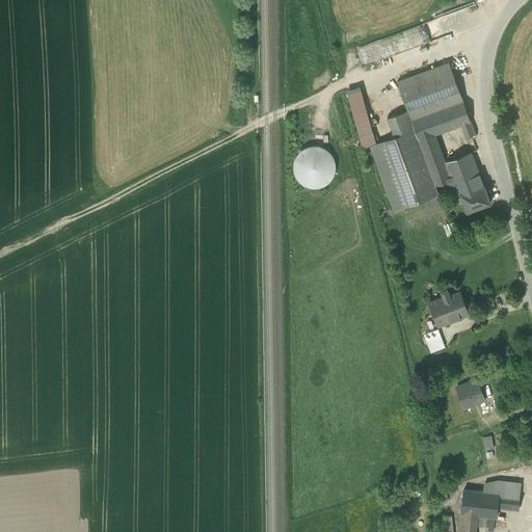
[(404,44),(422,45),(423,30),(404,29),(404,44)]
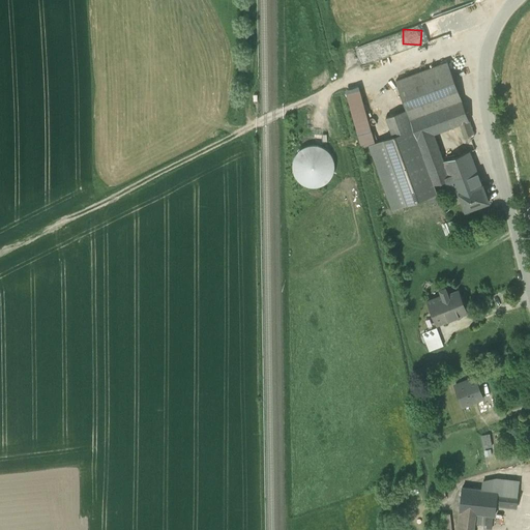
[(406,110),(410,119),(444,107),(462,100),(447,62),(395,81),(406,110)]
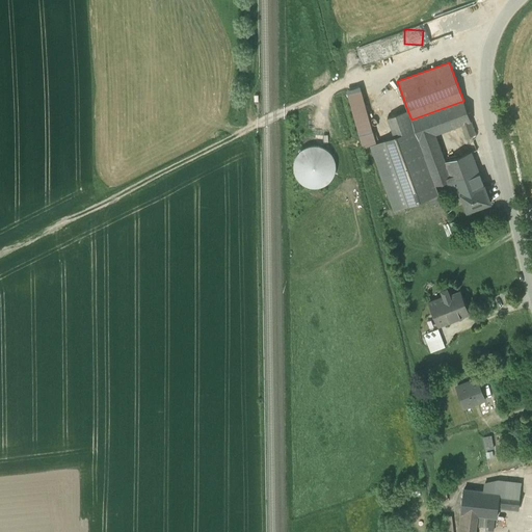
[(361,91),(348,95),(364,147),(376,143),(361,91)]
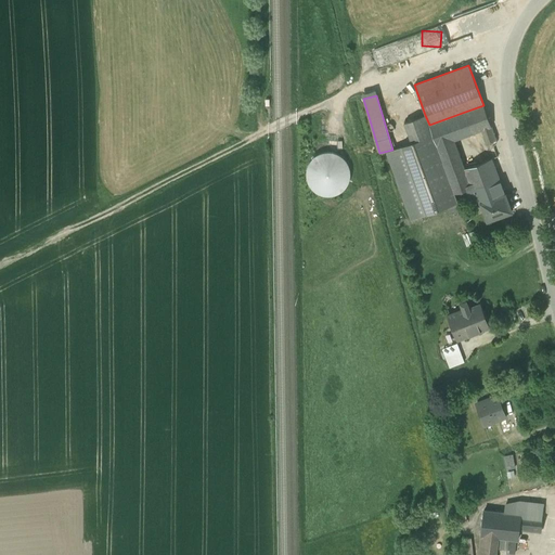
[(473,133),(481,130),(491,127),(483,105),(465,112),(473,133)]
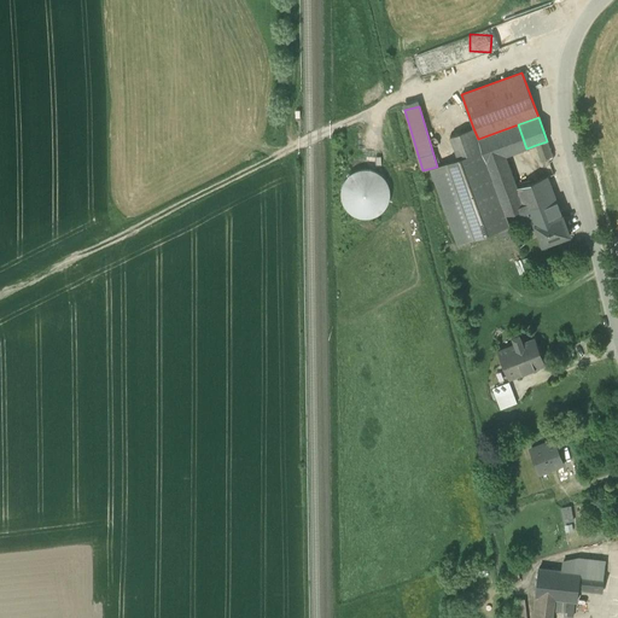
[(506,156),(526,149),(518,124),(478,139),(487,163),(506,156)]
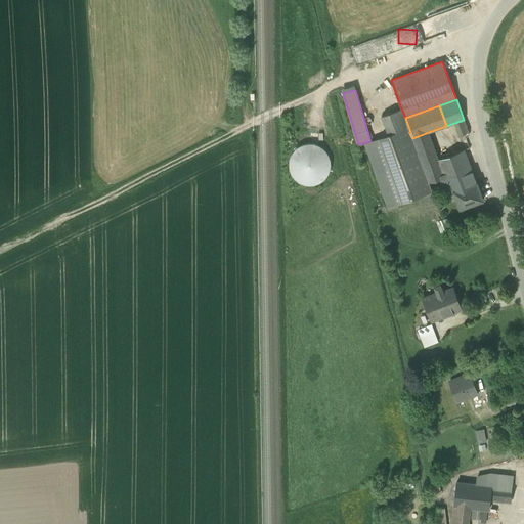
[(435,199),(429,182),(412,138),(405,118),(401,108),(382,116),(387,131),(395,128),(396,132),(364,143),(388,207),(422,194),(425,203),(435,199)]
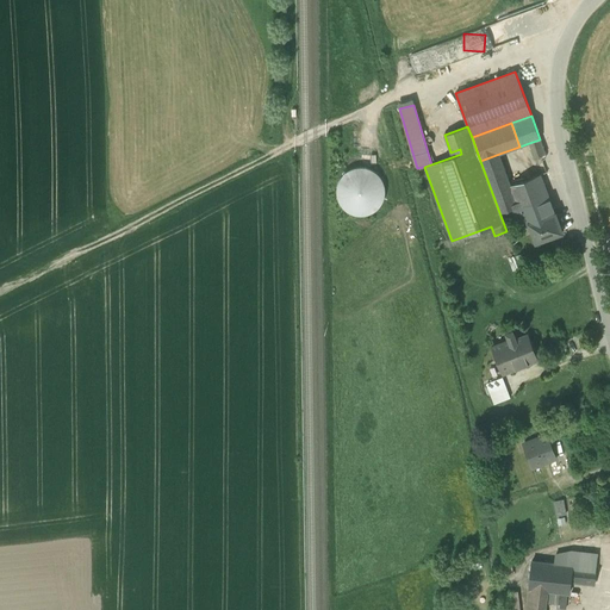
[(546,154),(540,139),(529,143),(531,150),(531,151),(534,159),(546,154)]
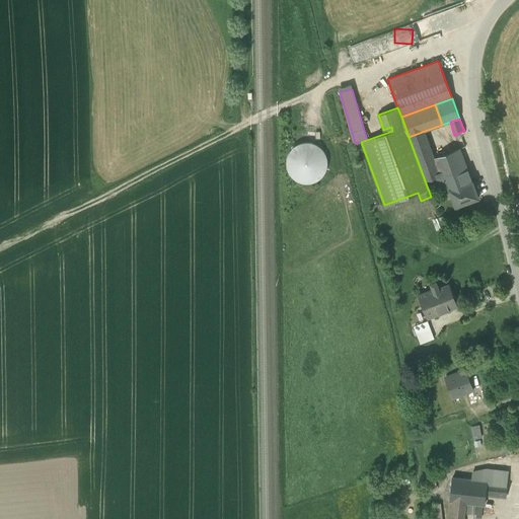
[(436,176),(440,175),(434,157),(425,131),(409,137),(425,180),(436,176)]
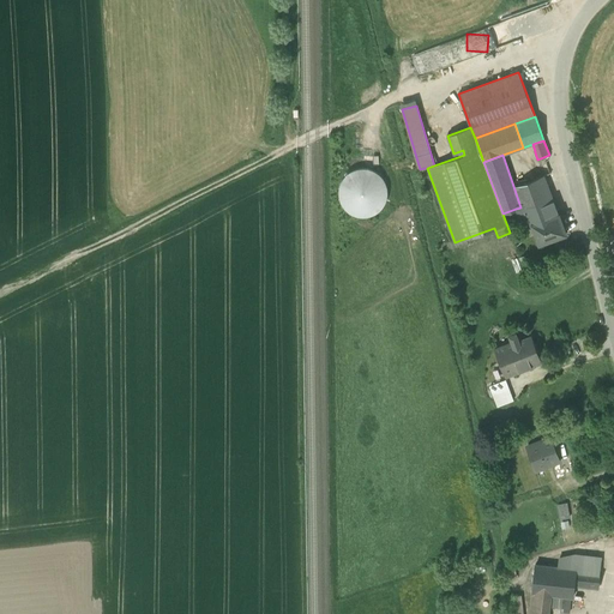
[(341,199),(344,208),(351,214),(361,217),(371,216),(379,211),(385,204),(387,196),(386,186),(383,178),(374,172),(366,168),(356,169),(348,174),(342,181),(339,190),(341,199)]
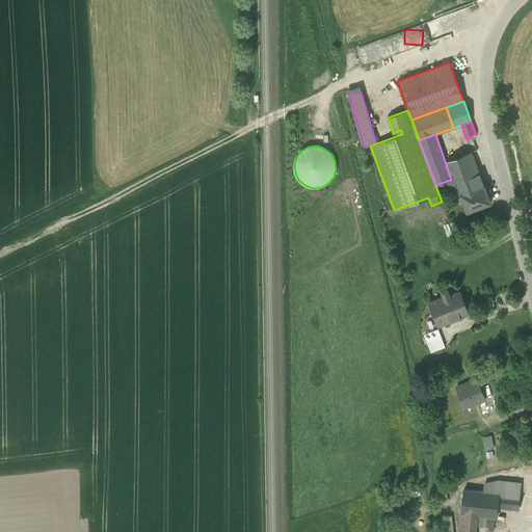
[(472,152),(445,161),(451,180),(453,186),(449,187),(453,197),(461,194),(460,194),(484,186),(472,152)]
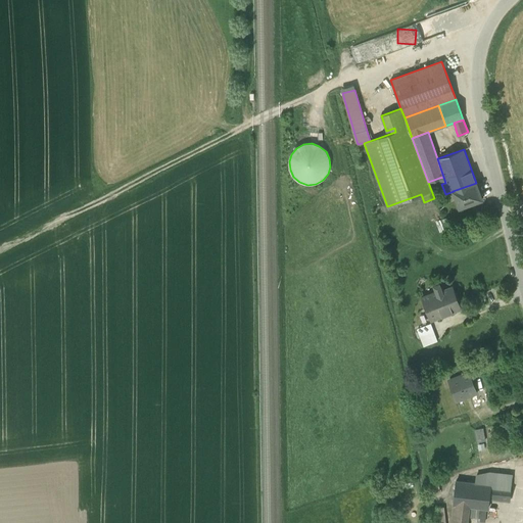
[(454,191),(460,207),(482,199),(476,182),(476,183),(453,191),(454,191)]
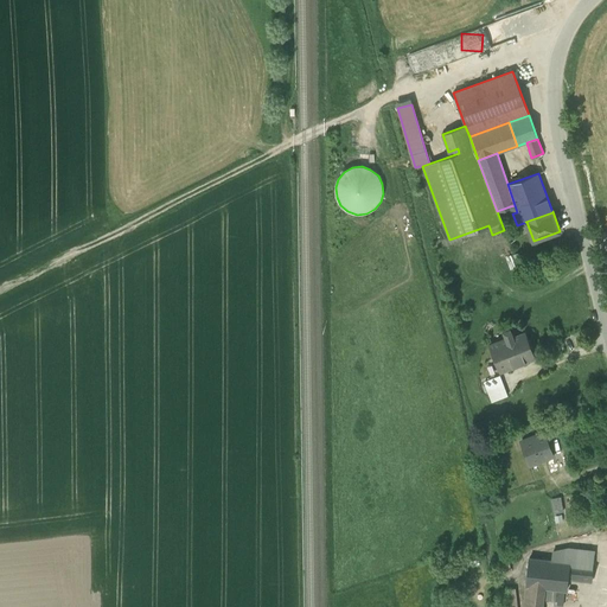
[(490,345),(500,372),(536,359),(525,332),(513,337),(510,328),(503,332),(506,339),(490,345)]
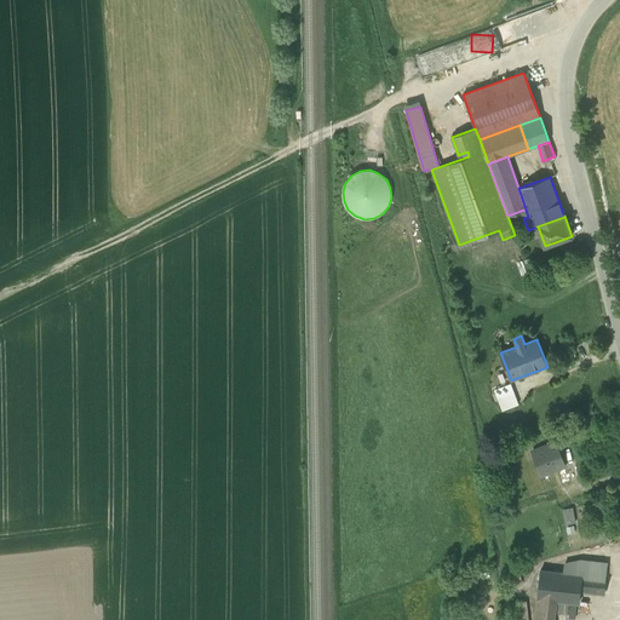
[(495,390),(503,411),(518,405),(511,384),(495,390)]
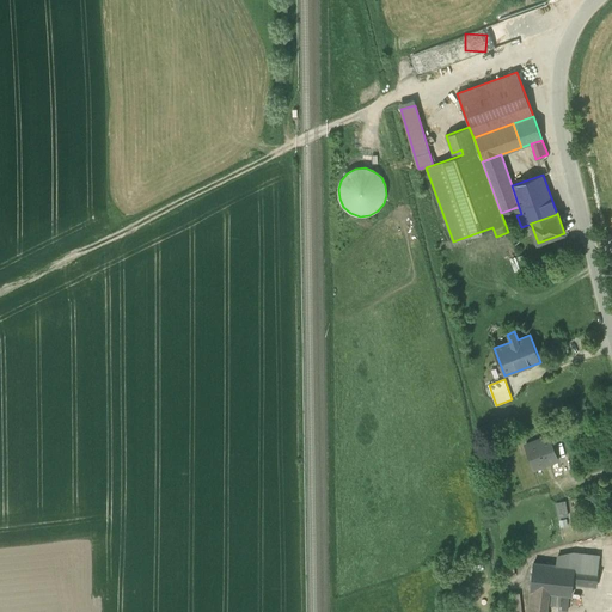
[(548,426),(554,441),(562,438),(556,423),(548,426)]
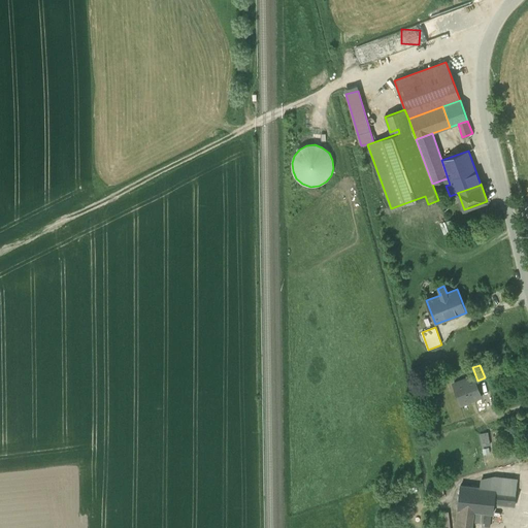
[(473,375),(454,384),(456,391),(461,405),(482,397),(473,375)]
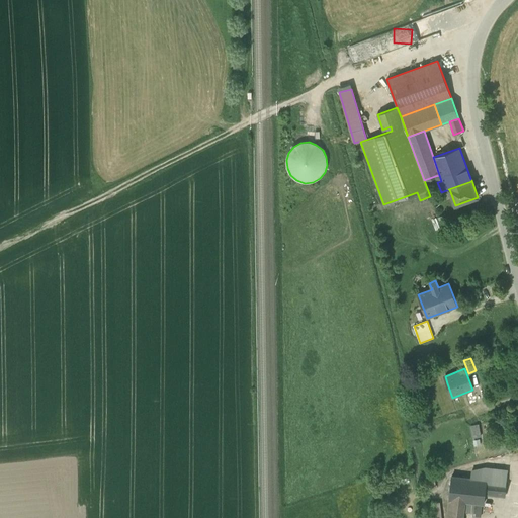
[(470,426),(473,437),(481,436),(479,424),(470,426)]
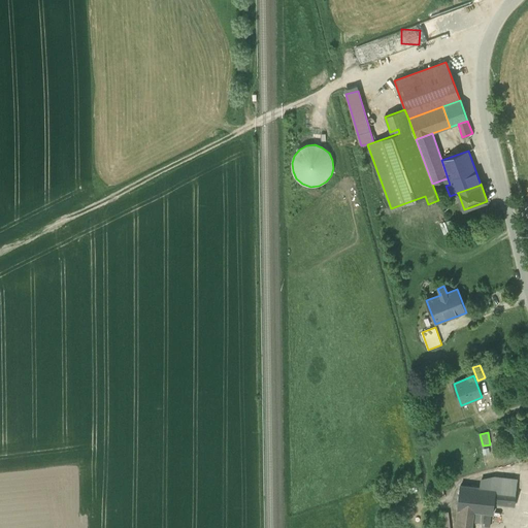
[(482,480),(481,488),(495,489),(516,492),(518,480),(493,476),(482,480)]
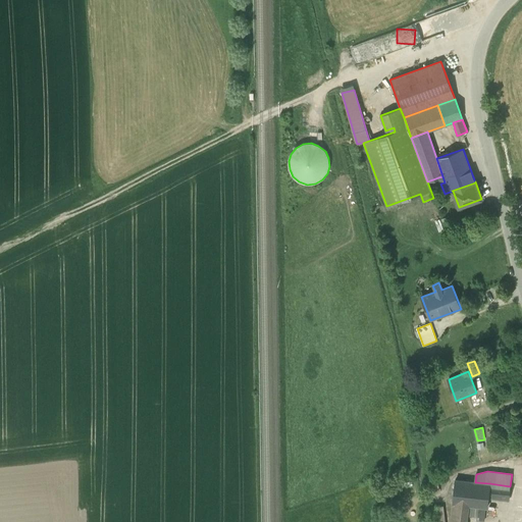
[(438,479),(427,480),(428,492),(439,491),(438,479)]
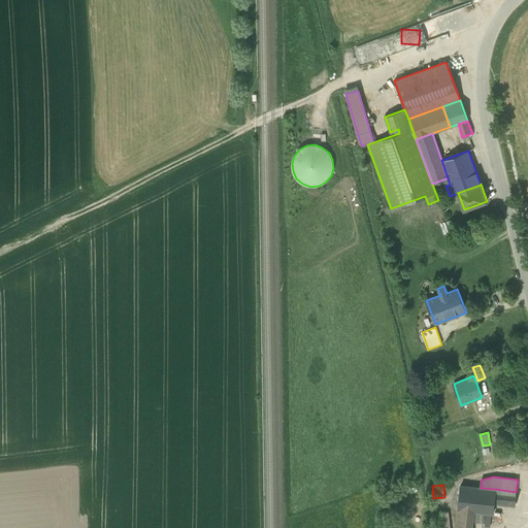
[(461,485),(458,509),(474,512),(491,514),(493,514),(494,504),(495,489),(481,488),(461,485)]
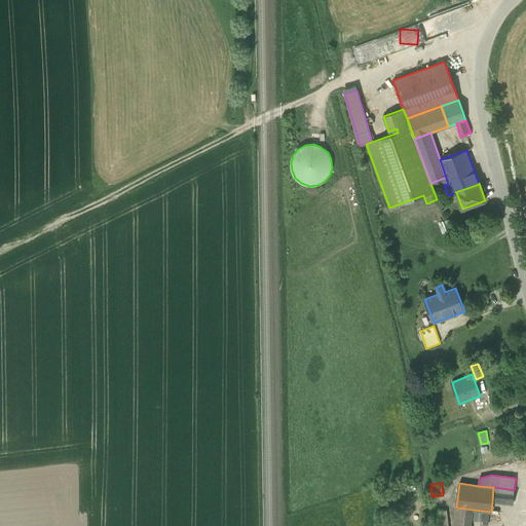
[(514,490),(493,487),(492,502),(513,504),(514,490)]
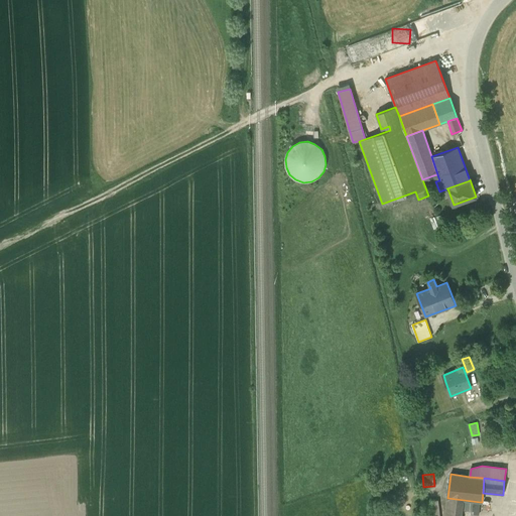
[(447,498),(444,515),(461,515),(463,510),(464,500),(447,498)]
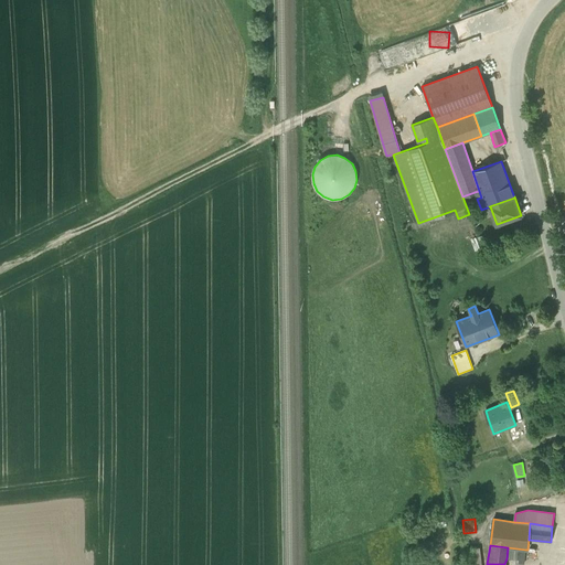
[(481,564),(480,547),(467,550),(468,564),(481,564)]
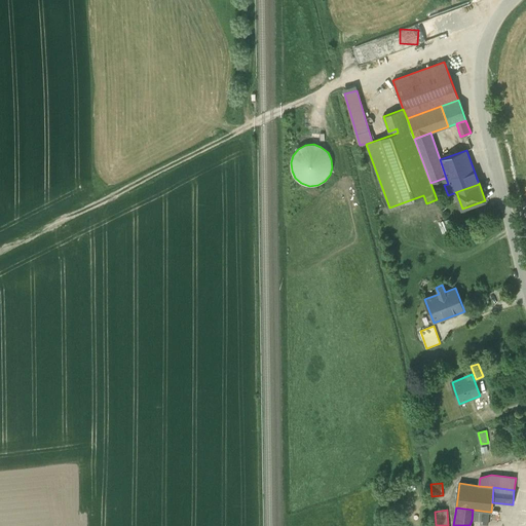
[(489,512),(473,510),(472,520),(480,521),(480,524),(488,525),(489,512)]
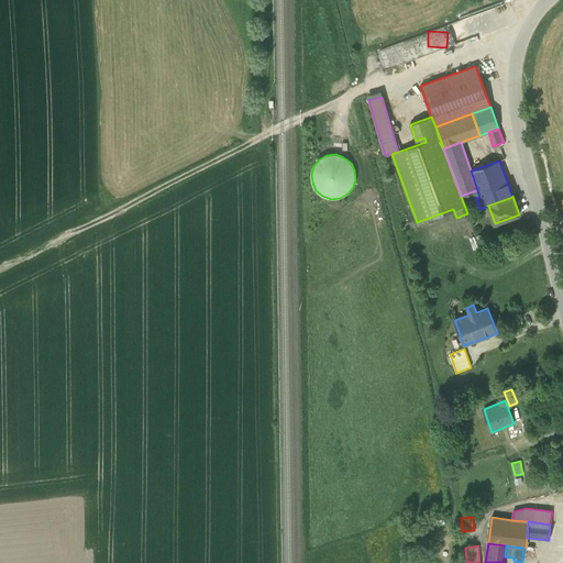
All buildings are outlined.
